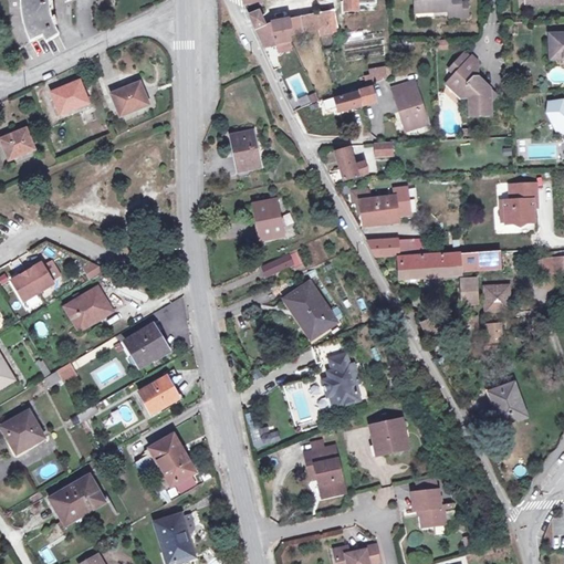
[(20,0),(21,3),(21,10),(23,22),(25,30),(30,40),(40,35),(43,41),(59,33),(54,24),(56,23),(54,16),(51,16),(49,8),(52,8),(52,0),(49,0),(20,0)]
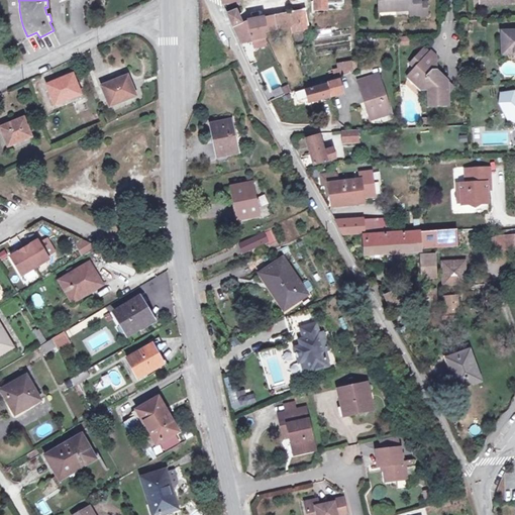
[(325,8),(324,0),(312,0),(313,9),(325,8)]
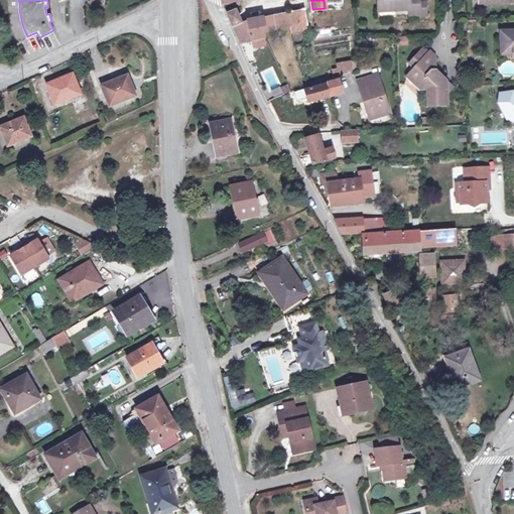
[(408,14),(423,13),(423,4),(417,5),(416,0),(377,0),(378,9),(408,8),(408,14)]
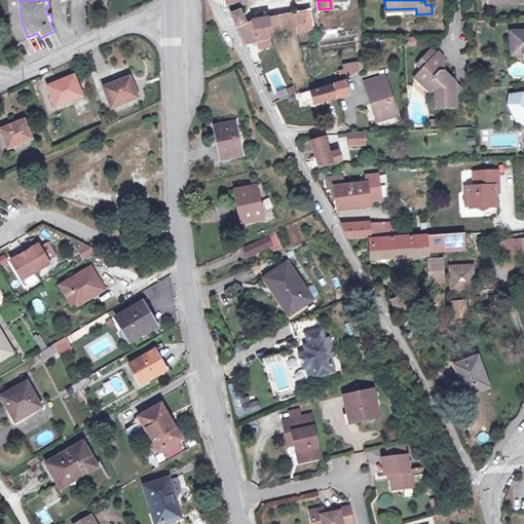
[(233,22),(245,20),(239,7),(229,12),(233,22)]
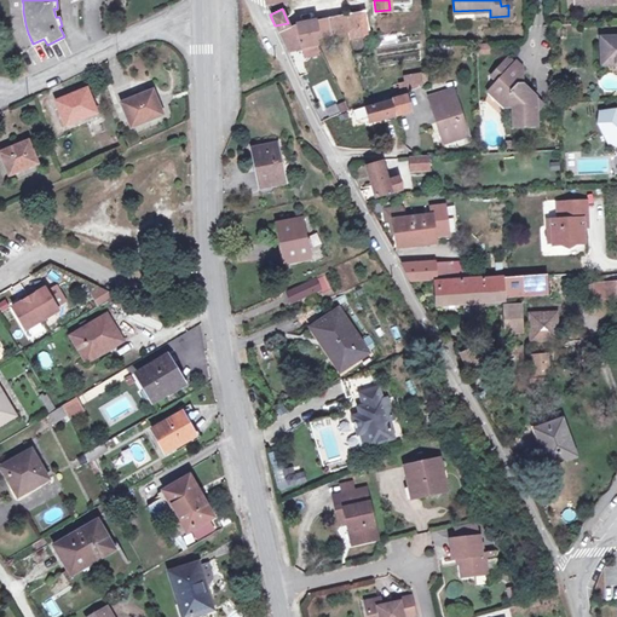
[(364,12),(350,15),(352,29),(350,30),(351,38),(368,34),(364,12)]
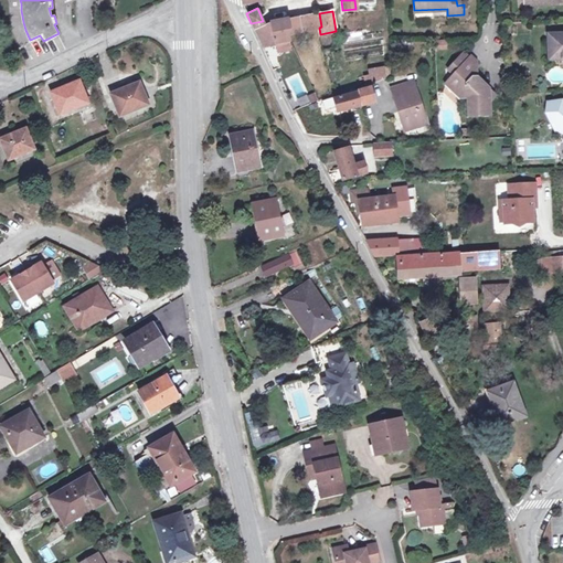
[(321,27),(319,13),(298,16),(300,31),(308,30),(319,28),(321,27)]
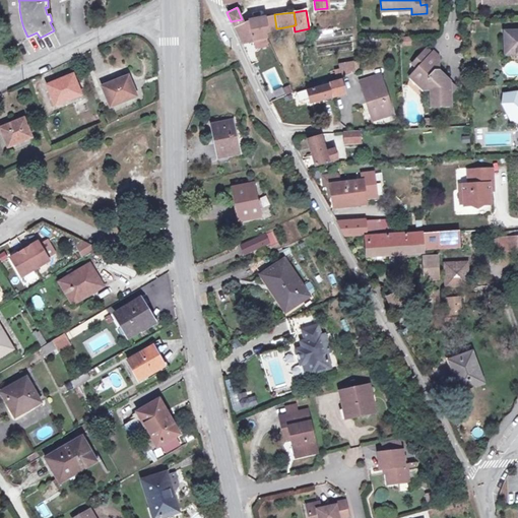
[(243,21),(242,19),(231,21),(238,38),(252,36),(253,38),(266,36),(265,29),(266,29),(264,16),(264,14),(249,17),(249,19),(243,21)]
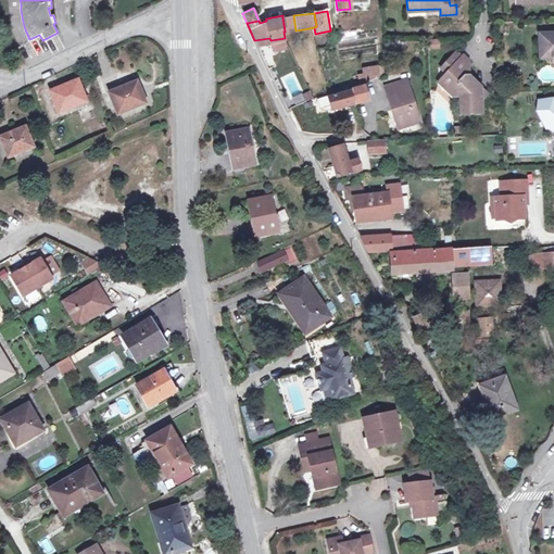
[(553,30),(539,32),(540,55),(553,54),(553,30)]
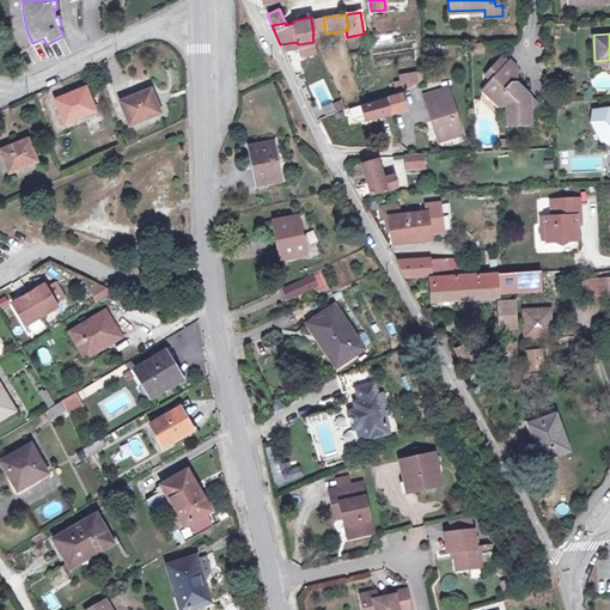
[(501,55),(492,66),(496,72),(507,61),(501,55)]
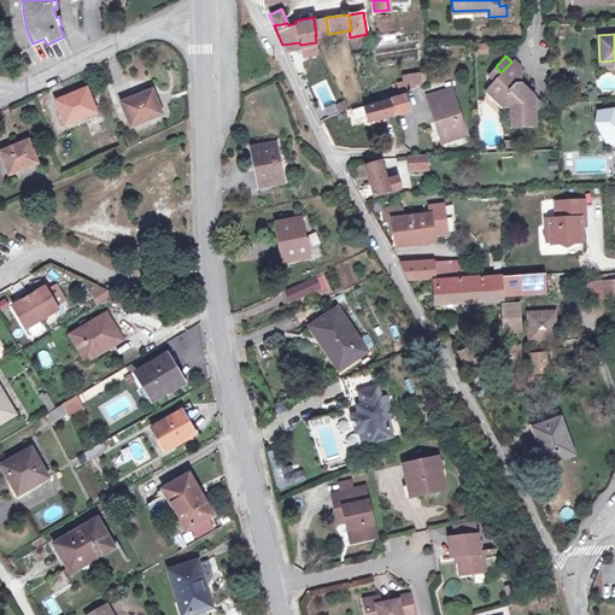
[(510,123),(536,122),(534,93),(521,82),(515,82),(513,80),(521,70),(520,64),(514,59),(511,62),(501,72),(496,66),(488,75),(493,80),(490,85),(498,93),(493,97),(503,106),(510,106),(510,123)]
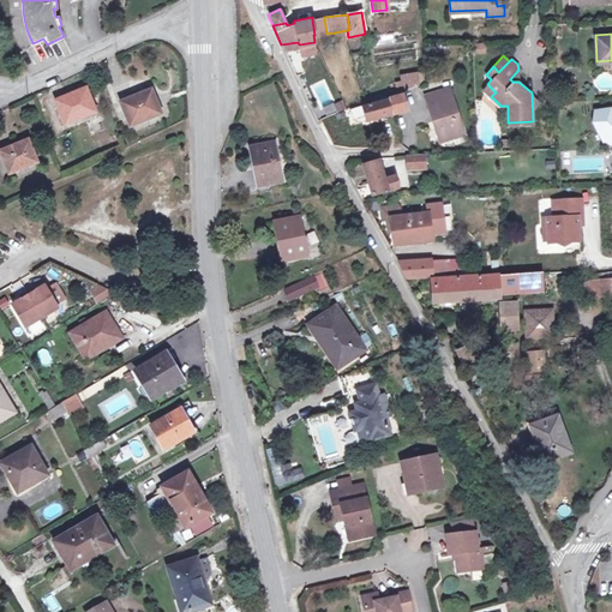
[(418,83),(418,70),(397,72),(399,84),(418,83)]
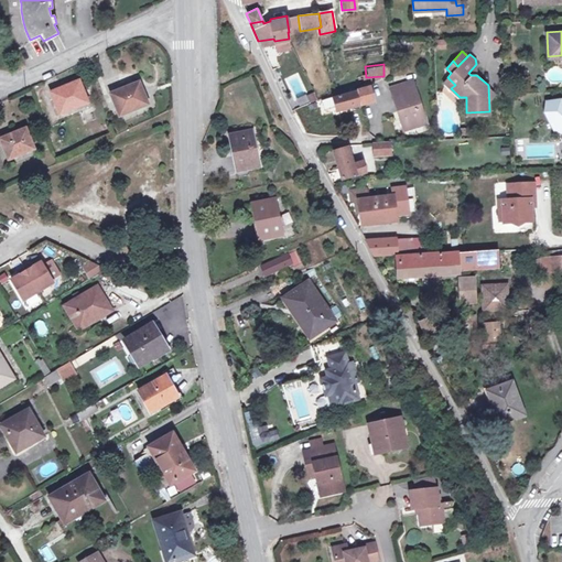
[(443,80),(451,88),(455,85),(447,77),(443,80)]
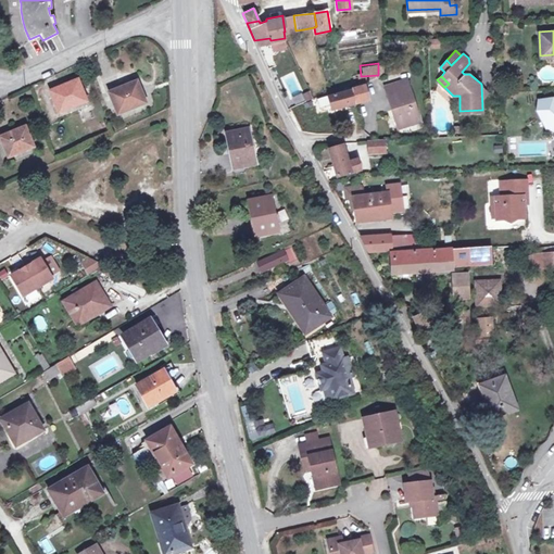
[(75,77),(47,88),(57,111),(85,99),(75,77)]
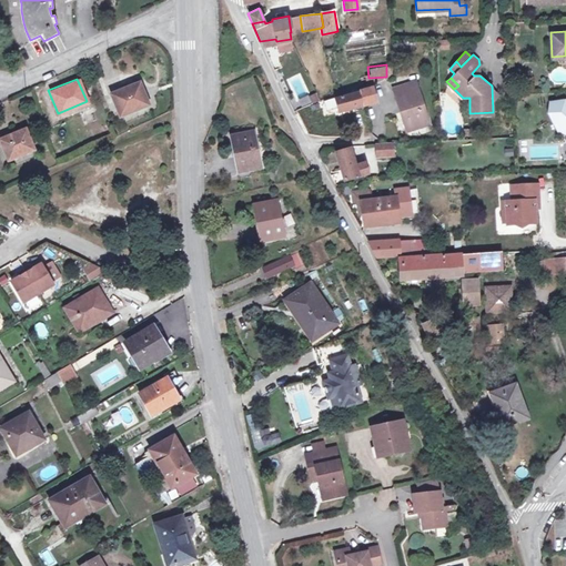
[(428,122),(415,79),(392,87),(402,118),(405,117),(408,128),(428,122)]
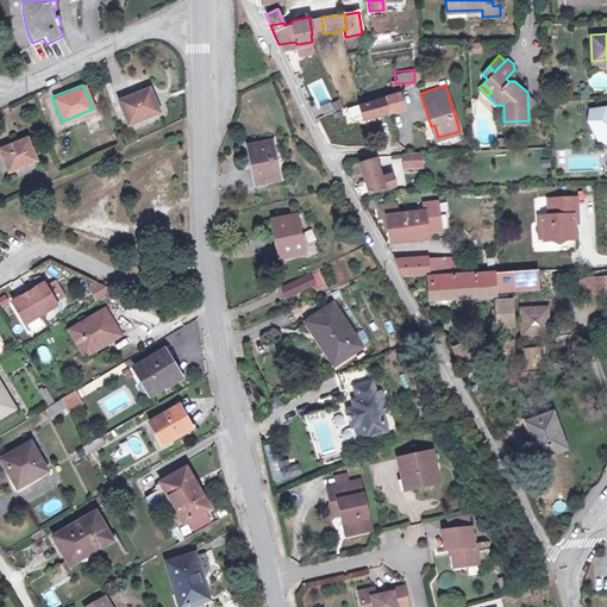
[(149,86),(118,98),(129,123),(158,111),(149,86)]
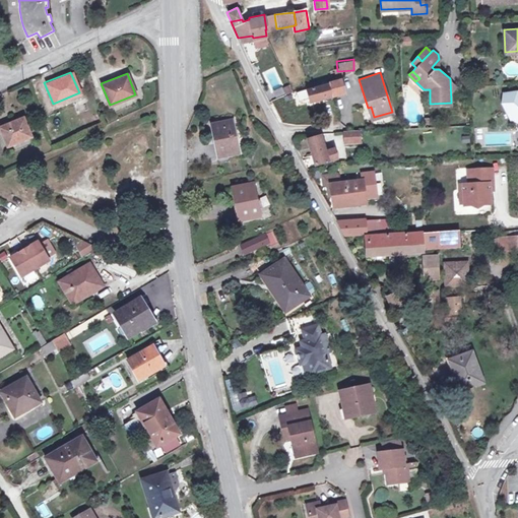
[(328,83),(328,84),(332,96),(344,92),(340,78),(328,83)]
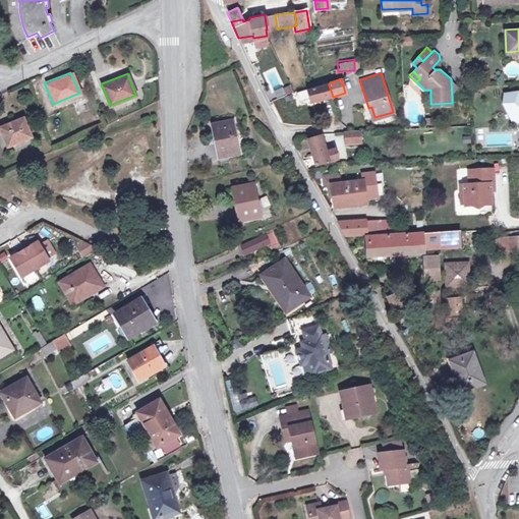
[(311,104),(333,97),(329,84),(307,92),(307,90),(297,94),(300,102),(309,99),(311,104)]
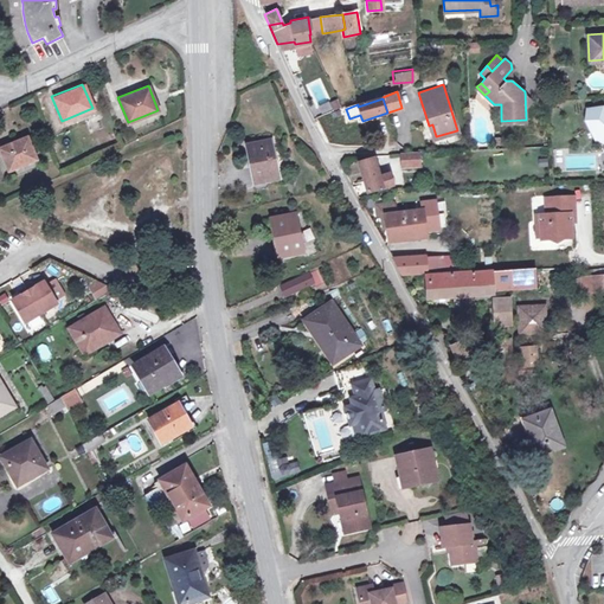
[(603,108),(602,105),(588,107),(589,117),(593,117),(595,128),(598,128),(598,137),(603,136),(603,108)]
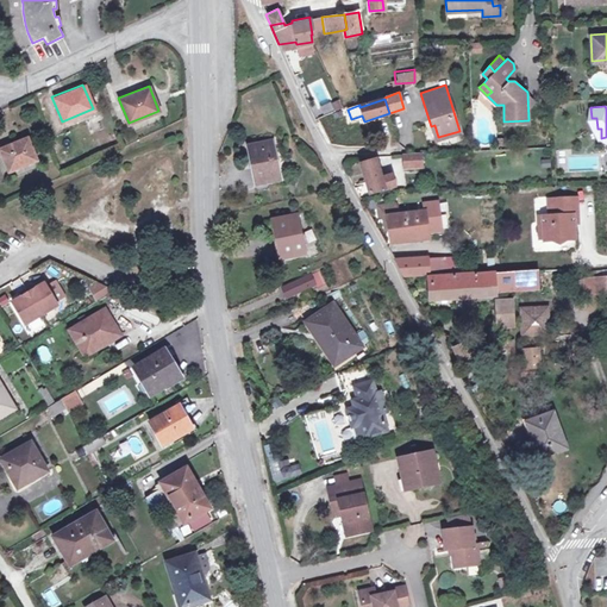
[(101,142),(108,139),(104,129),(97,131),(101,142)]
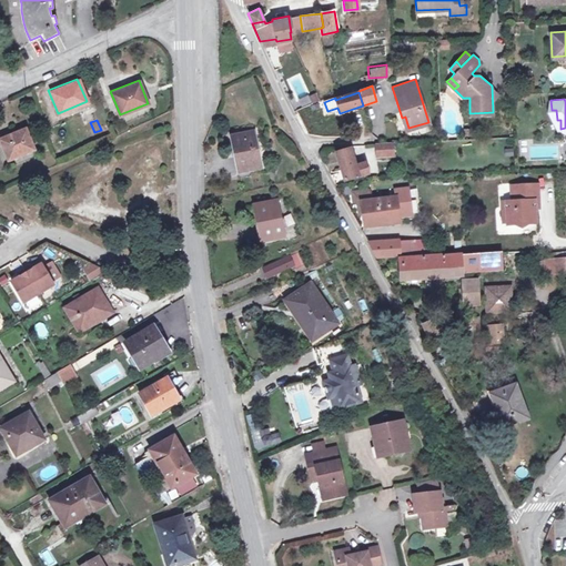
[(23,127),(0,135),(0,145),(6,159),(32,148),(23,127)]
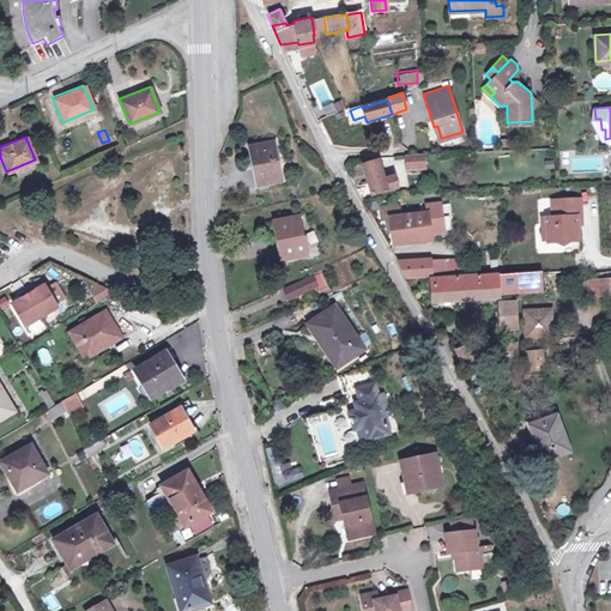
[(282,177),(273,140),(249,146),(259,183),(282,177)]
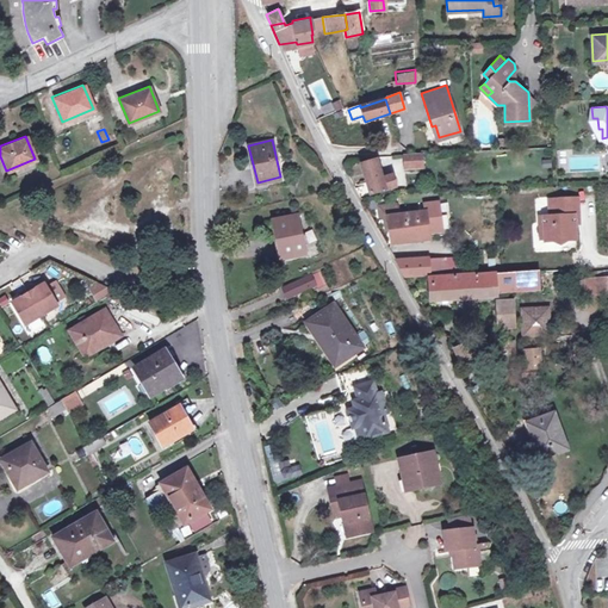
[(421,166),(420,153),(397,154),(398,168),(421,166)]
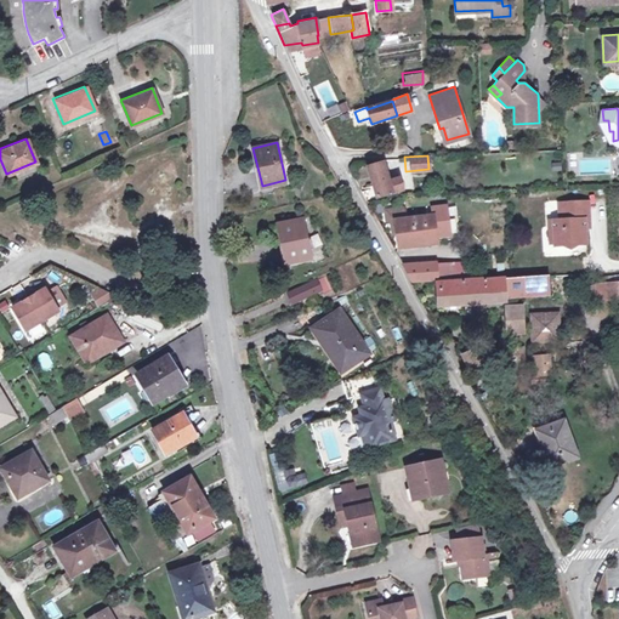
[(367,165),(376,196),(403,188),(399,176),(390,179),(384,159),(367,165)]
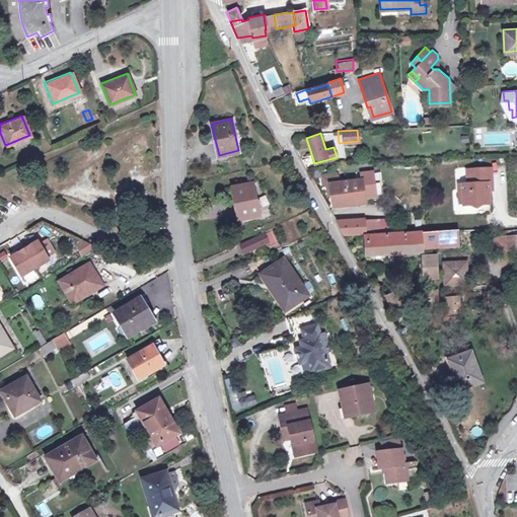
[(496,180),(495,165),(469,167),(470,182),(461,182),(461,187),(466,192),(466,202),(466,204),(492,202),(491,189),(491,181),(496,180)]
